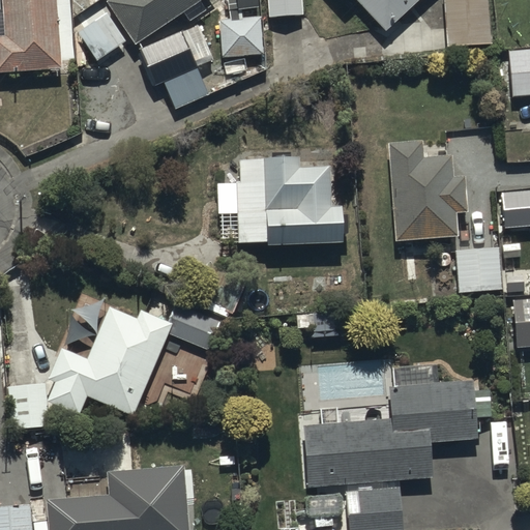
[(1,0),(3,34),(0,34),(0,70),(59,68),(56,0),(1,0)]
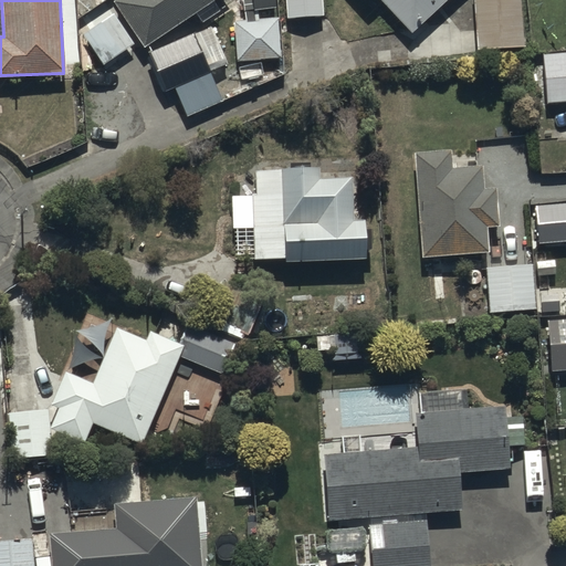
[(117,0),(115,1),(144,46),(197,13),(202,22),(219,10),(212,0),(117,0)]
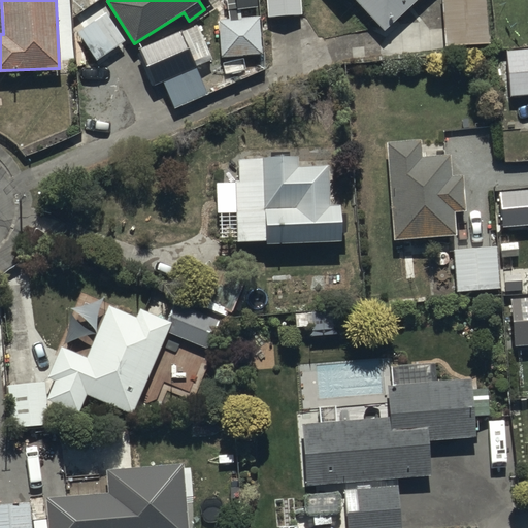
[(256,0),(227,0),(230,18),(219,20),(222,57),(262,53),(259,17),(241,18),(240,9),(257,7),(256,0)]
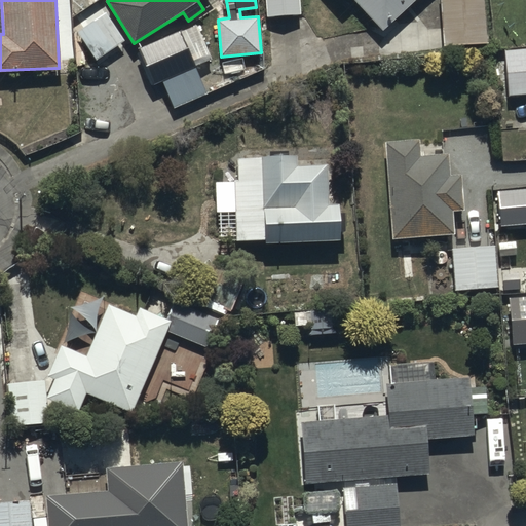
[(301,0),(267,0),(268,19),(303,16),(301,0)]
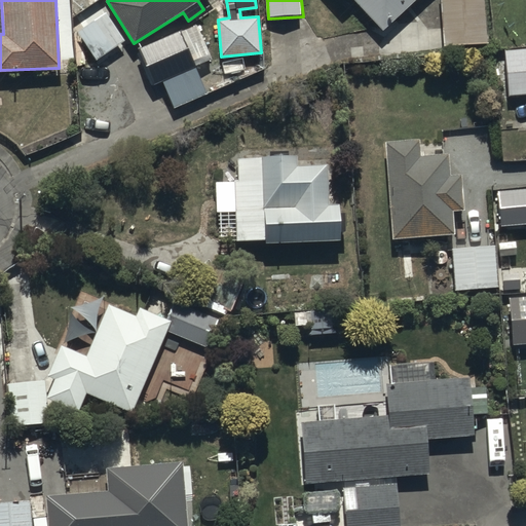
[(350,0),(381,33),(416,0),(350,0)]
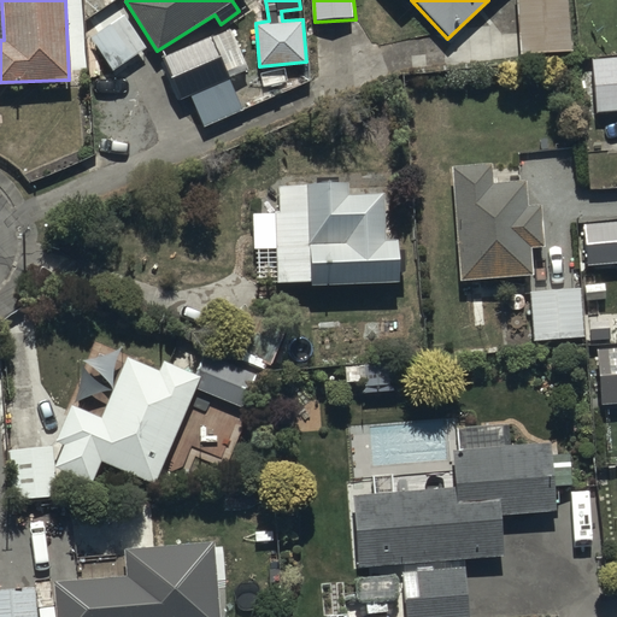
[(573,0),(518,0),(522,56),(576,53),(573,0)]
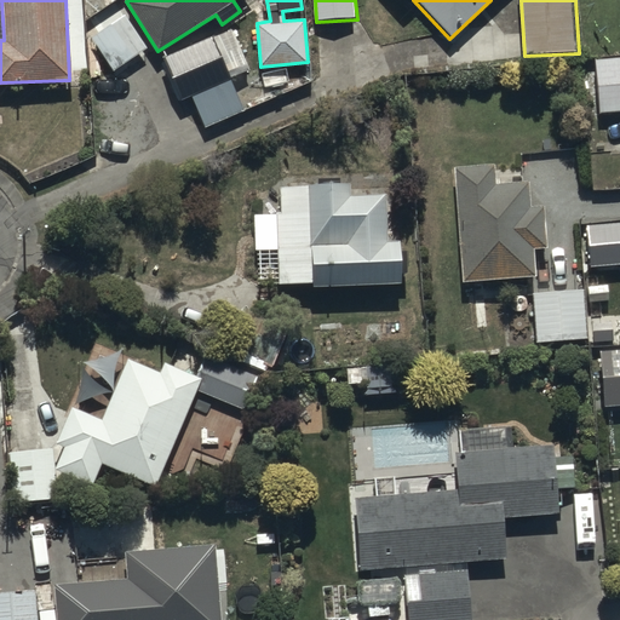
[(145,53),(125,19),(99,35),(121,68),(145,53)]
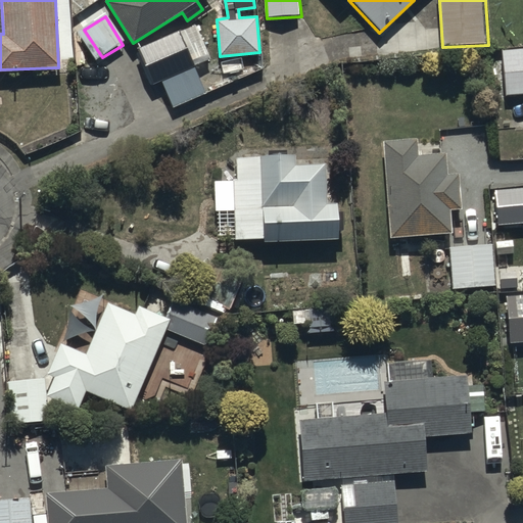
[(196,24),(139,48),(154,85),(162,81),(174,106),(206,93),(195,65),(211,58),(196,24)]
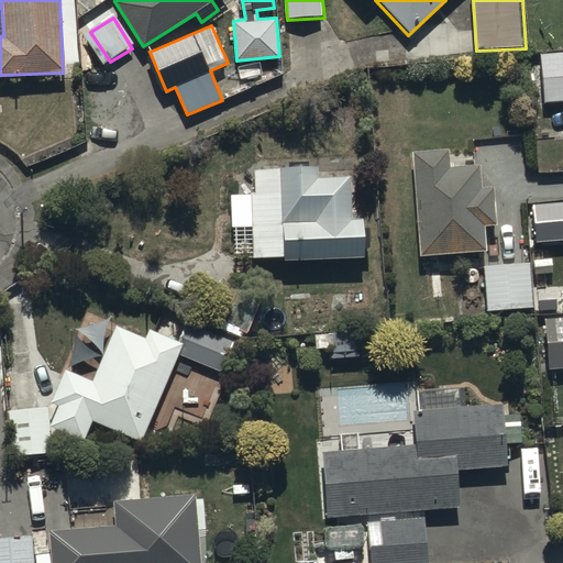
[(548,51),(540,52),(543,102),(562,101),(562,47),(562,39),(548,40),(548,51)]
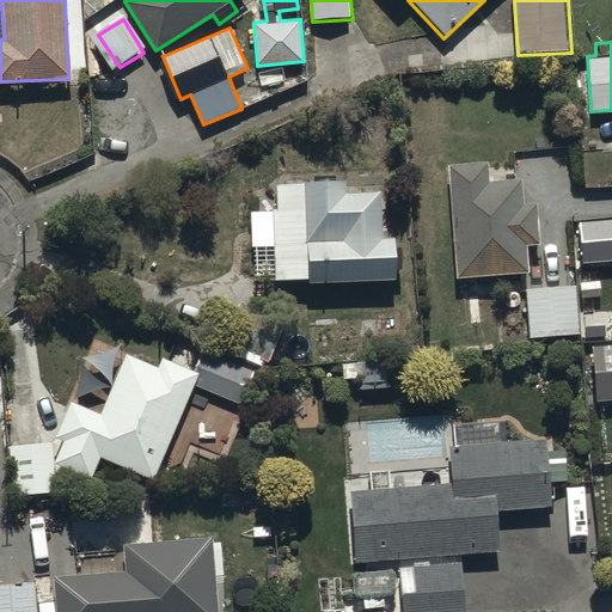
[(488,163),(450,165),(457,277),(528,274),(527,246),(539,245),(537,203),(525,204),(522,181),(489,183),(488,163)]
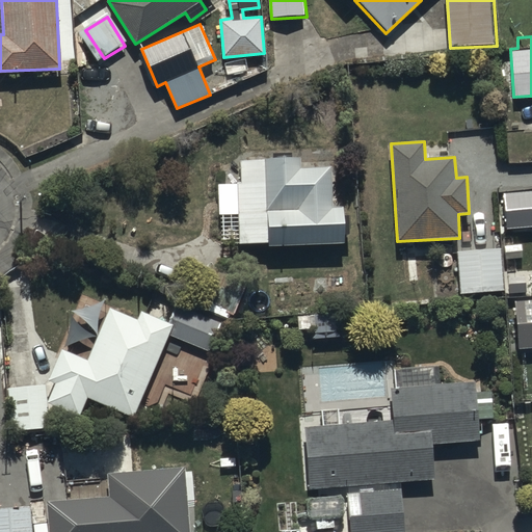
[(301,157),(239,157),(239,242),(268,242),(268,245),(347,244),(347,206),(333,206),(333,168),(301,168),(301,157)]
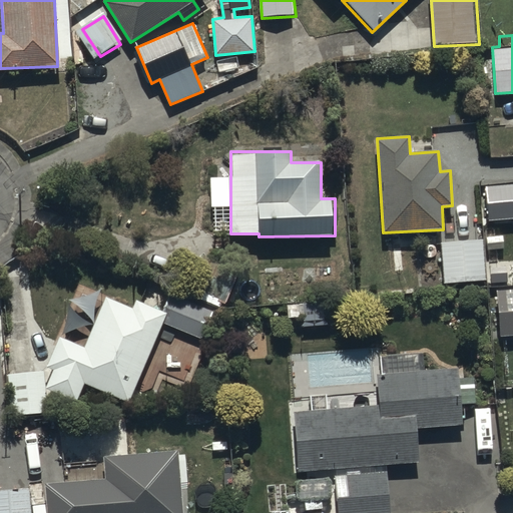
[(512,182),(485,184),(487,219),(512,217),(512,182)]
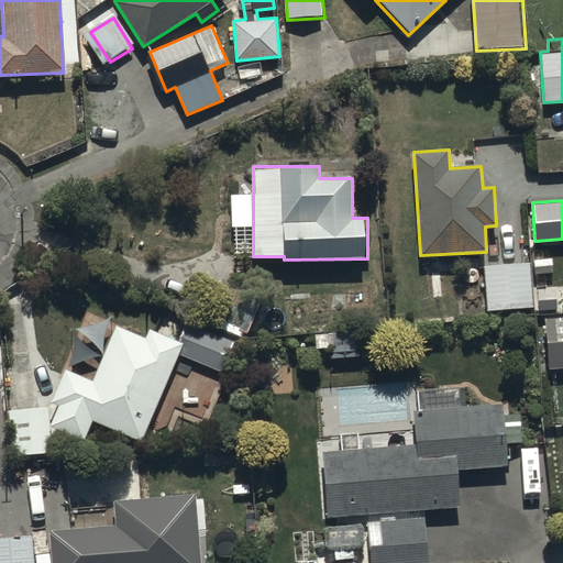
[(530,262),(485,265),(488,312),(534,309),(530,262)]
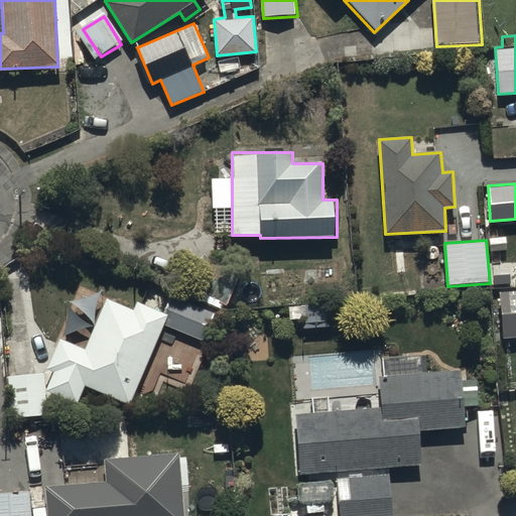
[(246,274),(206,256),(188,294),(223,309),(233,288),(238,290),(246,274)]
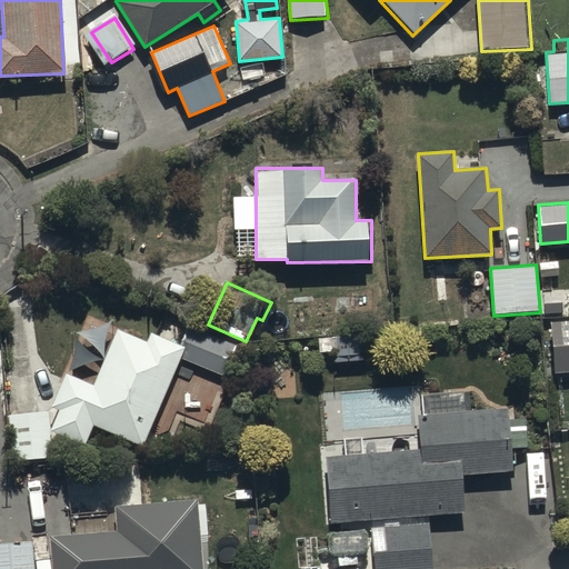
[(568,318),(550,319),(552,379),(563,378),(563,373),(568,373),(568,318)]
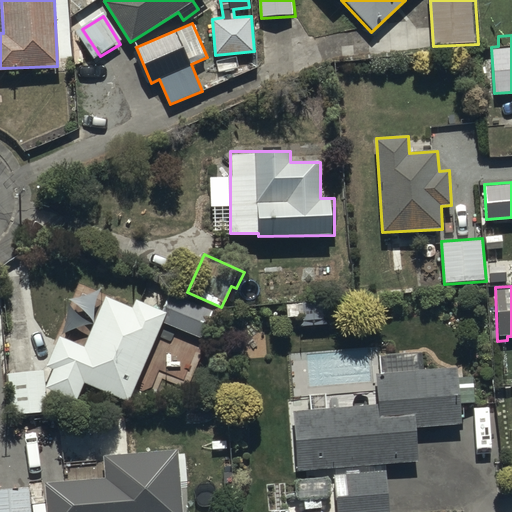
[(162,309),(134,297),(130,307),(104,295),(82,344),(61,335),(44,373),(51,377),(46,388),(76,401),(84,383),(127,401),(162,321),(201,338),(213,311),(169,292),(162,309)]
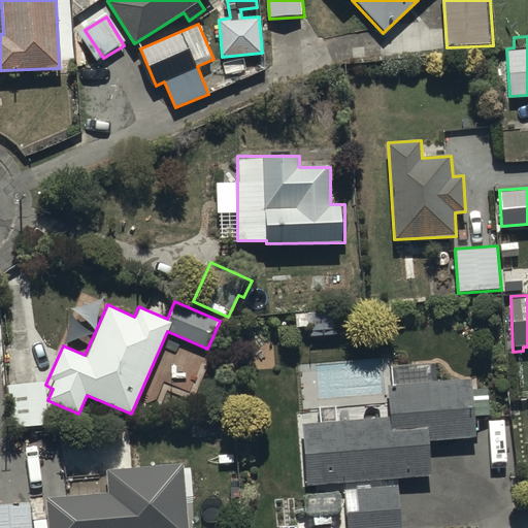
[(391,421),(316,423),(318,484),(431,481),(430,441),(477,440),(475,381),(390,384),(391,421)]
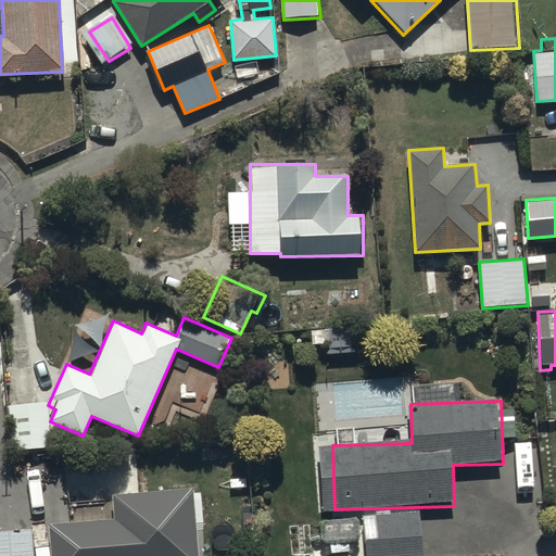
[(46,402),(9,405),(12,452),(49,449),(46,402)]
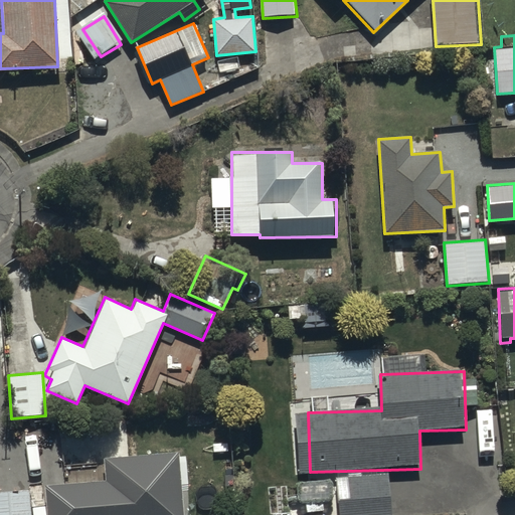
[(184,514),(180,452),(103,457),(105,481),(45,486),(47,514),(184,514)]
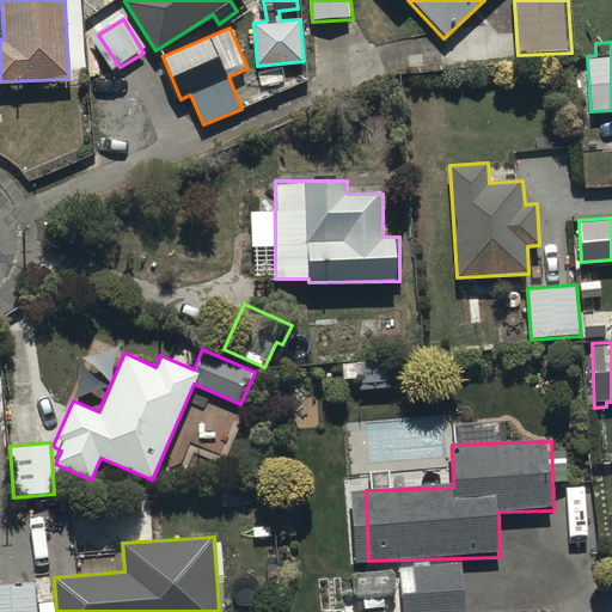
[(465,611),(463,563),(414,565),(415,593),(402,593),(403,611),(465,611)]
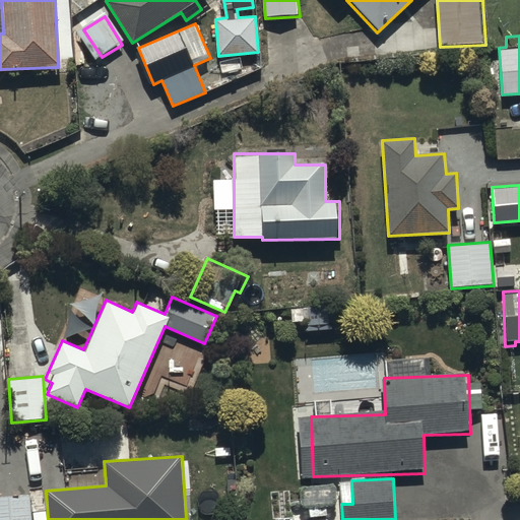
[(31,519),(31,495),(0,495),(0,519),(31,519)]
